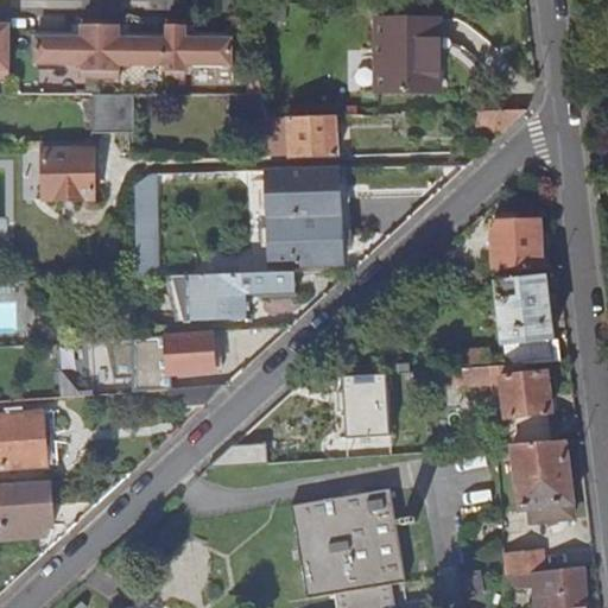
[(363,57),(363,90),(449,90),(449,42),(442,42),(441,18),(378,18),(379,57),(363,57)]
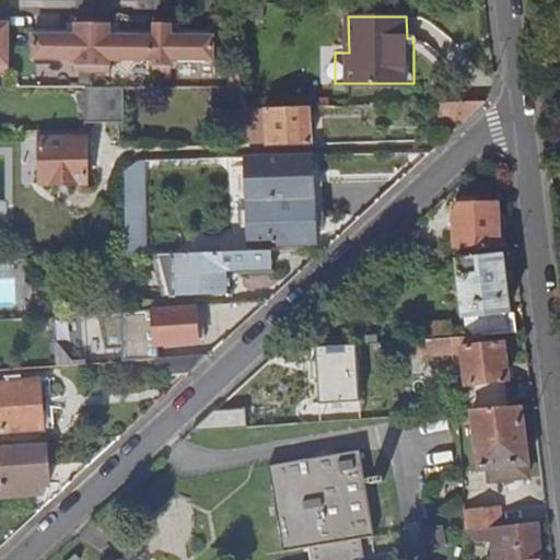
[(0,72),(10,73),(11,19),(0,18),(0,72)]
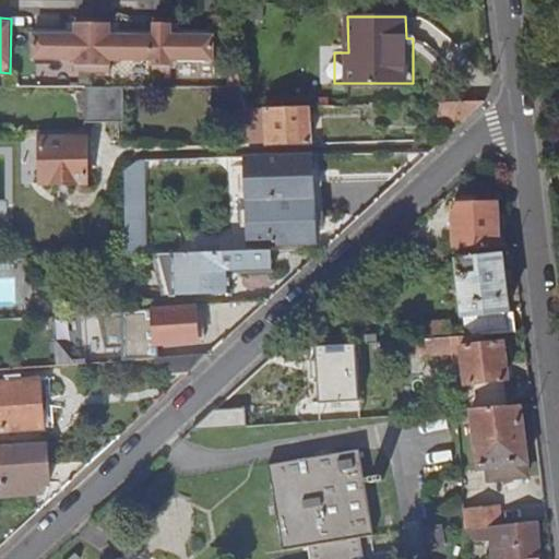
[(76,30),(33,28),(33,55),(76,55),(75,73),(110,73),(110,55),(154,56),(154,73),(171,73),(171,56),(215,57),(215,32),(171,31),(171,20),(155,20),(155,31),(110,31),(111,20),(76,19),(76,30)]
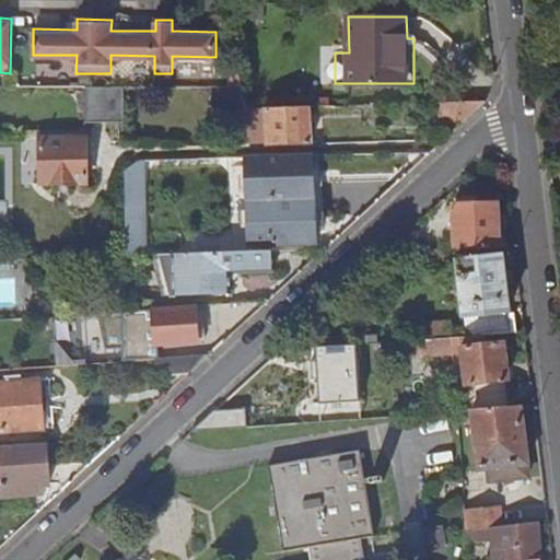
[(86,86),(88,123),(108,123),(108,85),(86,86)]
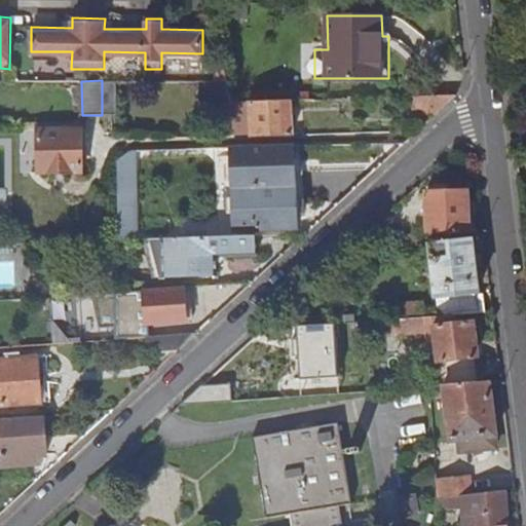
[(438,112),(457,95),(413,96),(413,112),(438,112)]
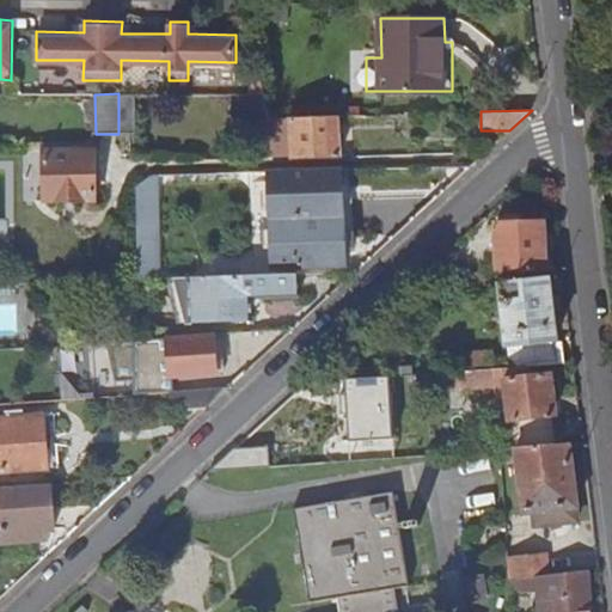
[(340,157),(340,116),(271,118),(276,138),(292,138),(292,157),(292,159),(340,157)]
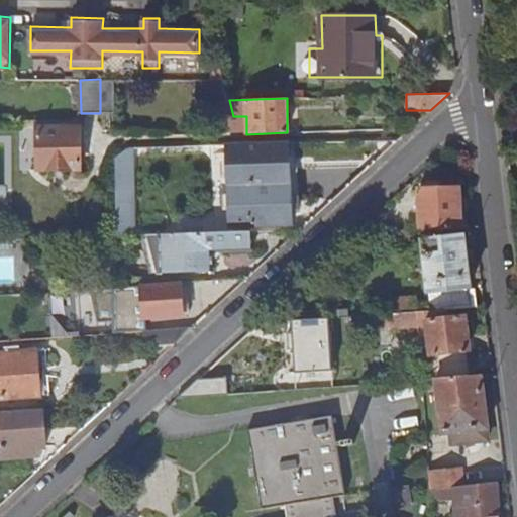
[(36,128),(37,169),(81,168),(81,127),(36,128)]
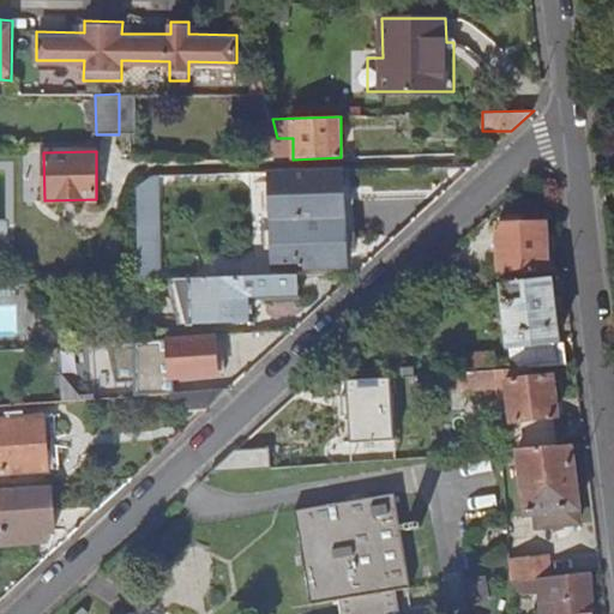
[(298,220),(344,218),(343,170),(295,172),(298,220)]
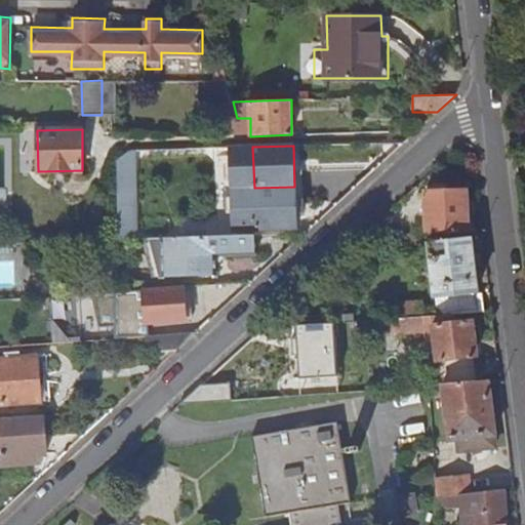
[(139,234),(139,152),(121,152),(121,234),(139,234)]
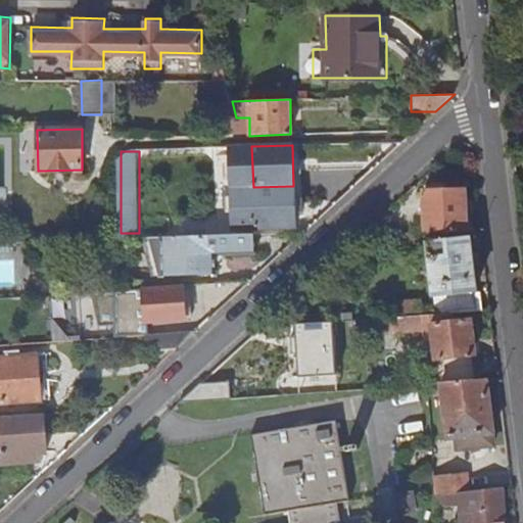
[(253,187),(235,188),(236,221),(254,220),(255,228),(295,227),(293,186),(253,187)]
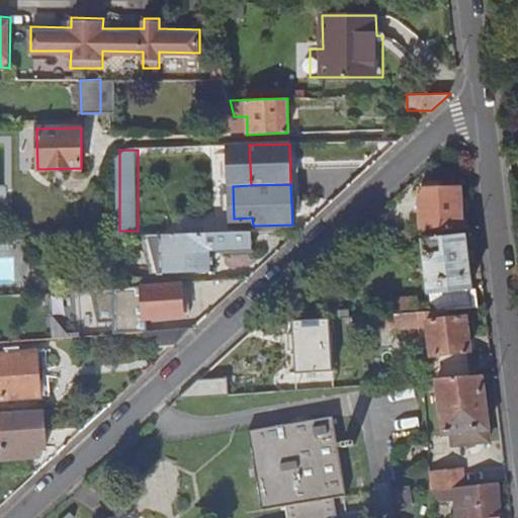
[(424,231),(463,230),(462,189),(423,190),(424,231)]
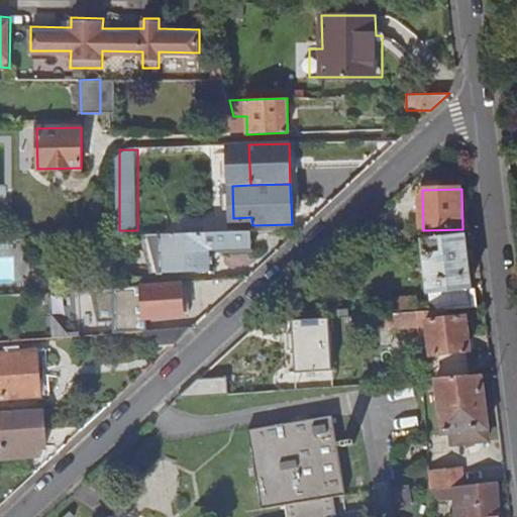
[(183,216),(184,228),(211,227),(210,216),(183,216)]
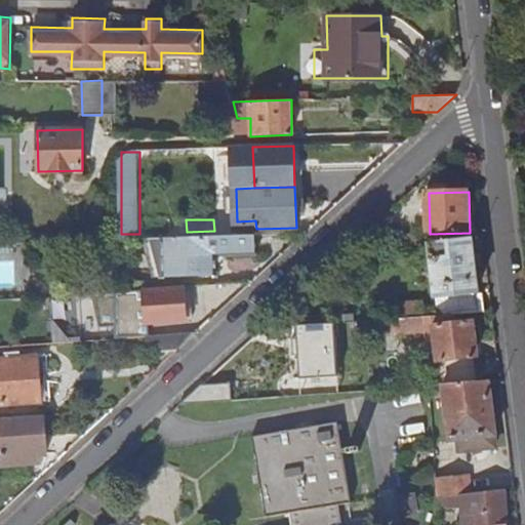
[(364,235),(388,235),(379,221),(364,235)]
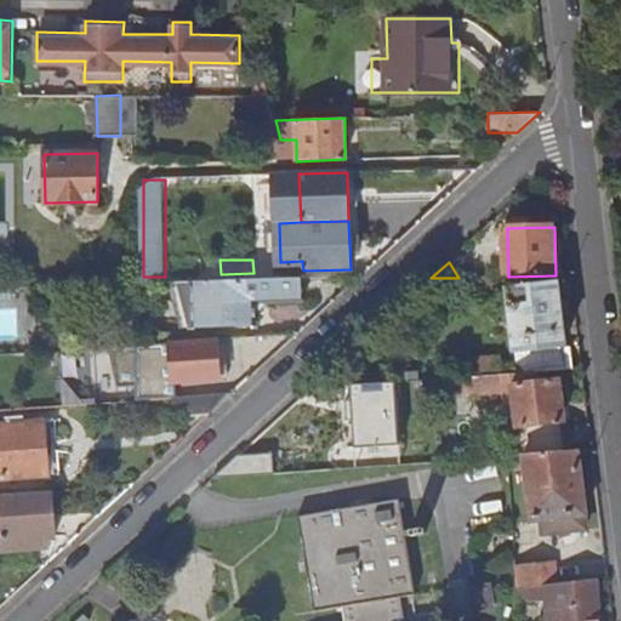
[(496,277),(472,278),(472,290),(497,289),(496,277)]
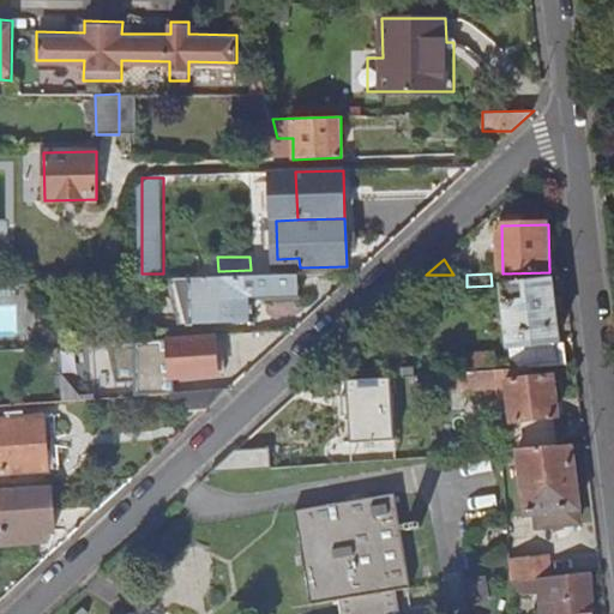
[(194,278),(188,277),(190,323),(256,319),(254,299),(300,298),(300,275),(194,278)]
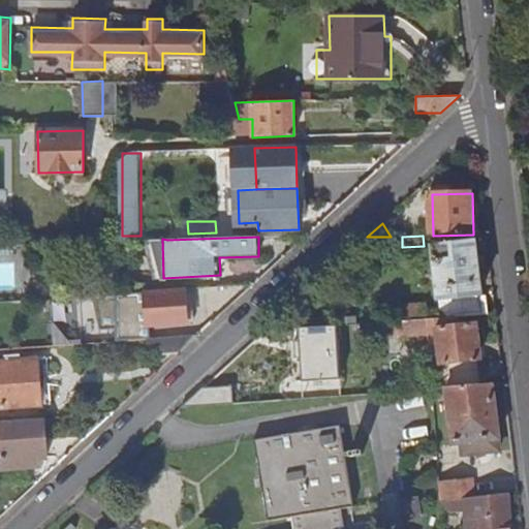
[(443,318),(490,314),(487,294),(483,296),(474,240),(432,247),(443,318)]
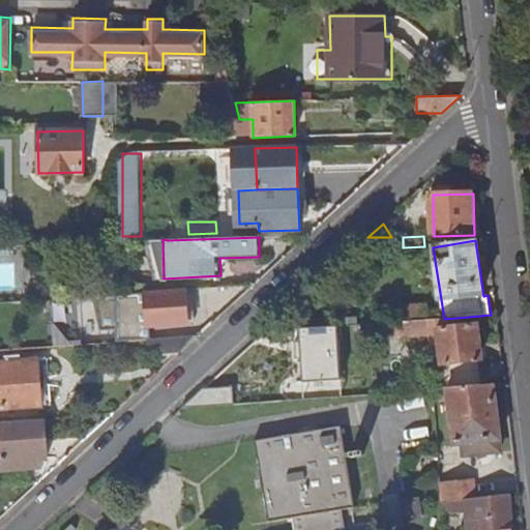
[(188,323),(186,290),(147,293),(149,326),(188,323)]
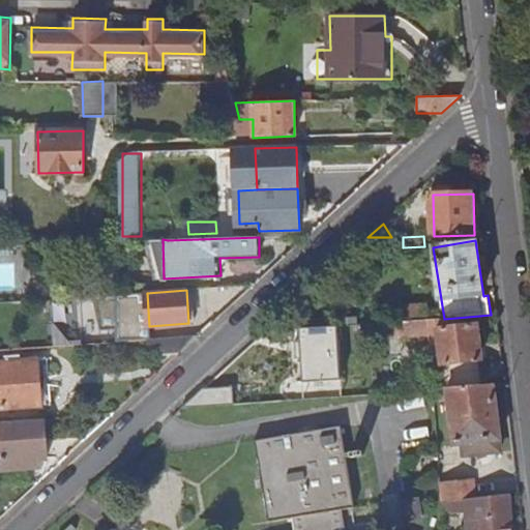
[(404,322),(430,320),(430,311),(429,303),(403,304),(404,322)]
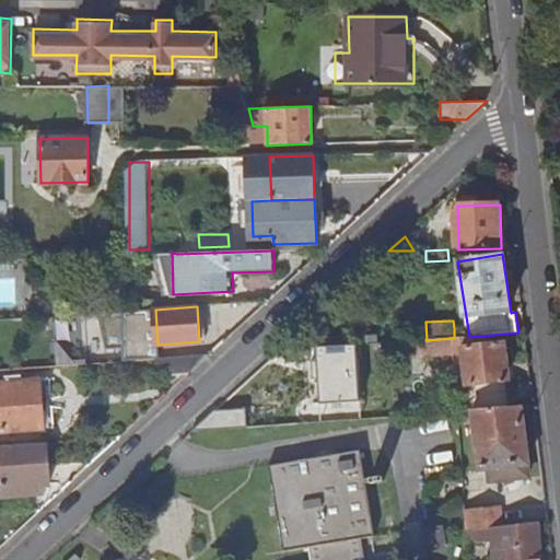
[(454,338),(463,338),(462,327),(454,328),(454,338)]
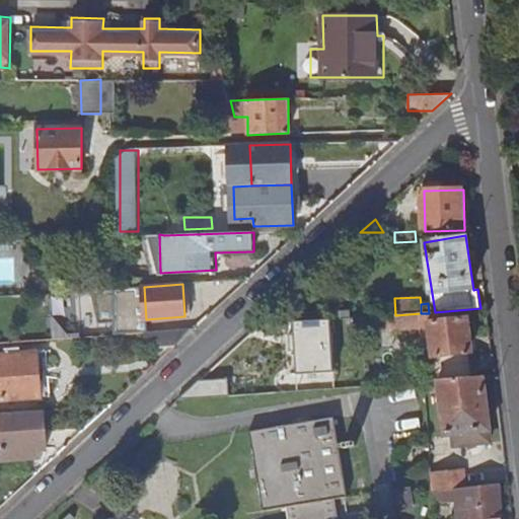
[(437,381),(471,379),(469,342),(471,342),(469,317),(430,320),(429,313),(421,313),(395,315),(390,315),(391,331),(425,329),(424,322),(430,321),(434,381),(437,381)]
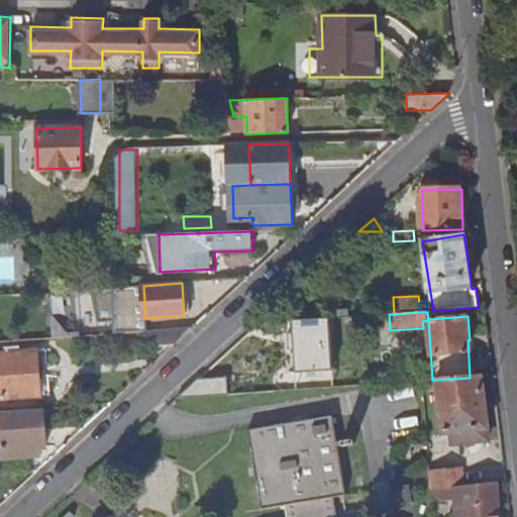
[(332,316),(297,317),(298,369),(334,368),(332,316)]
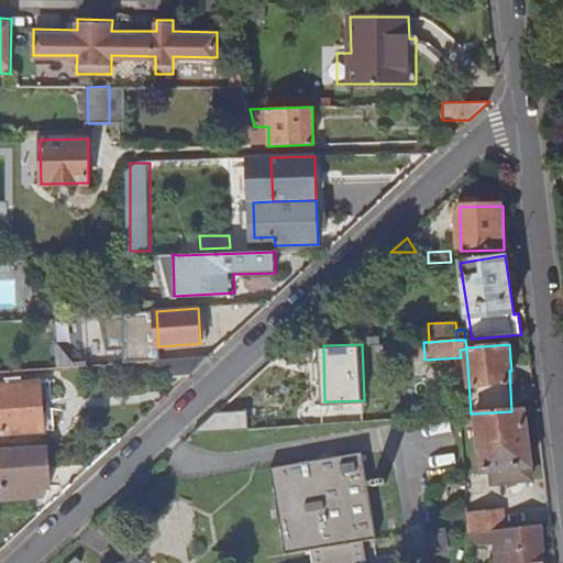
[(0,383),(0,432),(45,430),(42,381),(0,383)]
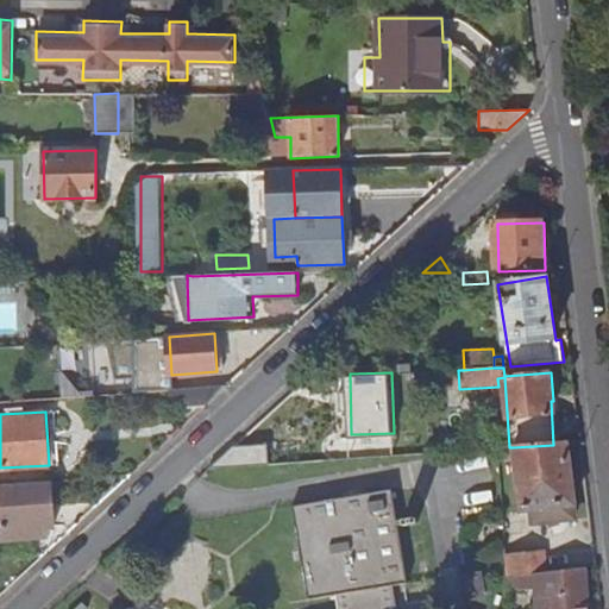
[(553,445),(513,447),(522,512),(533,509),(534,525),(576,519),(573,504),(575,504),(566,444),(553,445)]
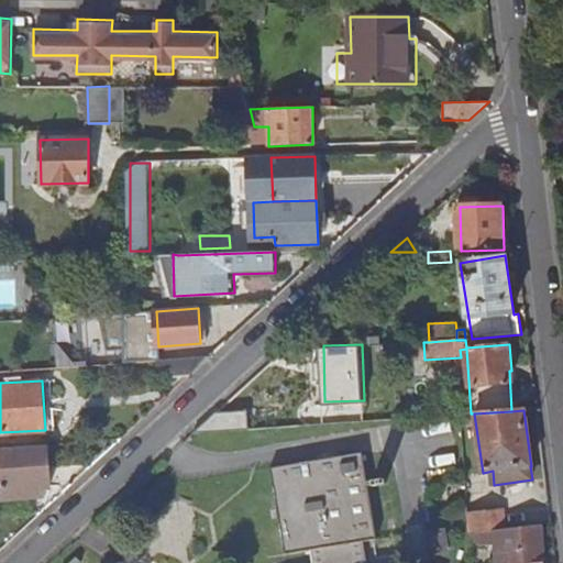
[(47,444),(0,446),(0,486),(1,498),(31,497),(30,487),(51,486),(47,444)]
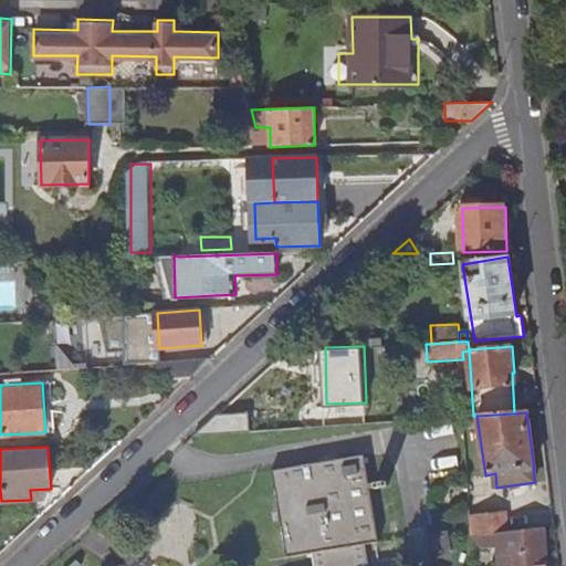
[(369,565),(366,544),(379,542),(365,456),(275,471),(285,531),(312,526),(317,565),(369,565)]
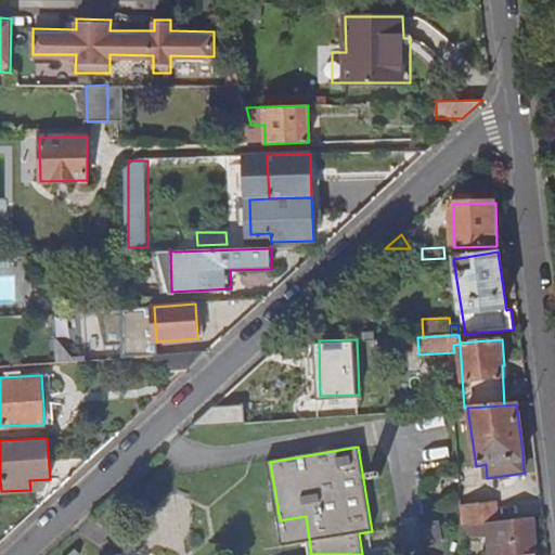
[(470,526),(499,521),(497,504),(463,508),(464,526),(470,526)]
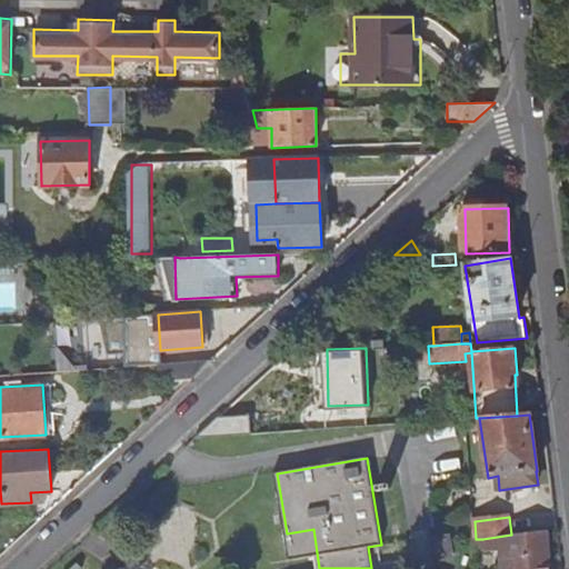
[(511,535),(482,539),(482,545),(490,548),(502,548),(505,568),(551,568),(548,531),(511,535)]
